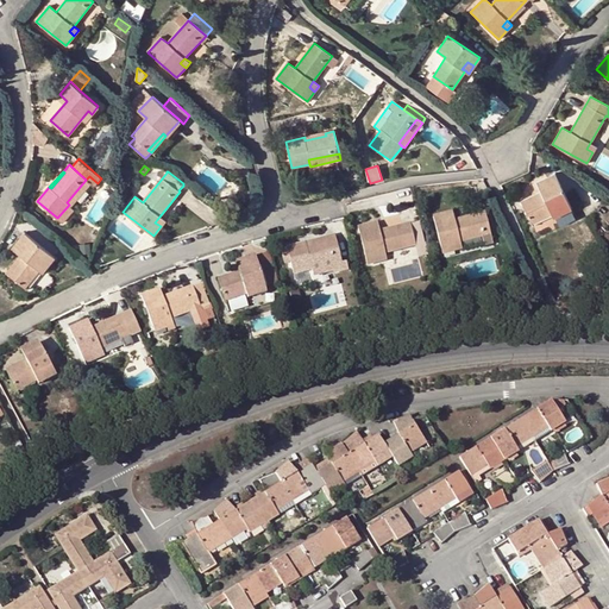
[(554,175),(540,181),(545,190),(541,193),(522,201),(531,223),(551,213),(559,209),(560,213),(571,208),(554,175)]
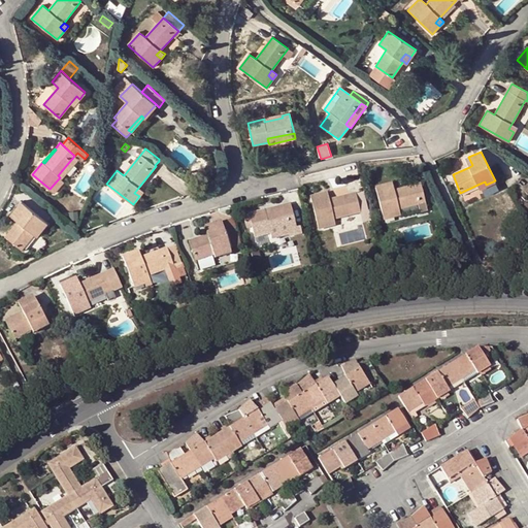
[(81,162),(85,159),(77,153),(74,156),(79,159),(81,162)]
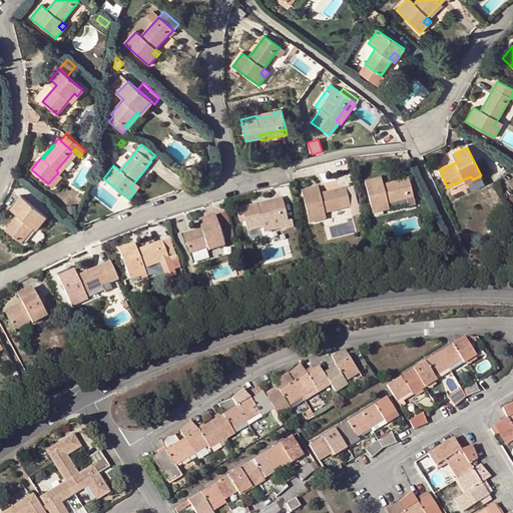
[(60,173),(77,154),(72,151),(56,170),(58,172),(60,173)]
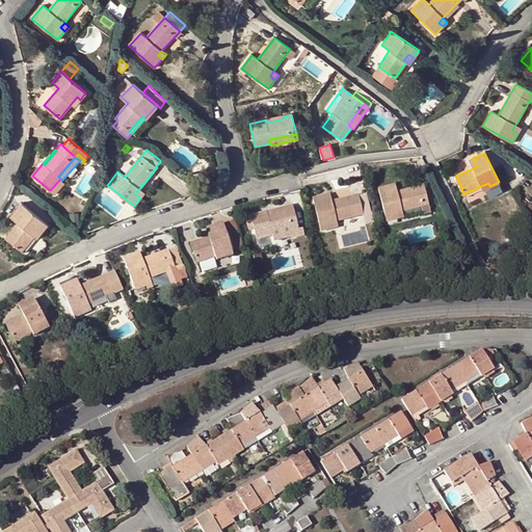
[(497,195),(505,190),(502,184),(493,189),(497,195)]
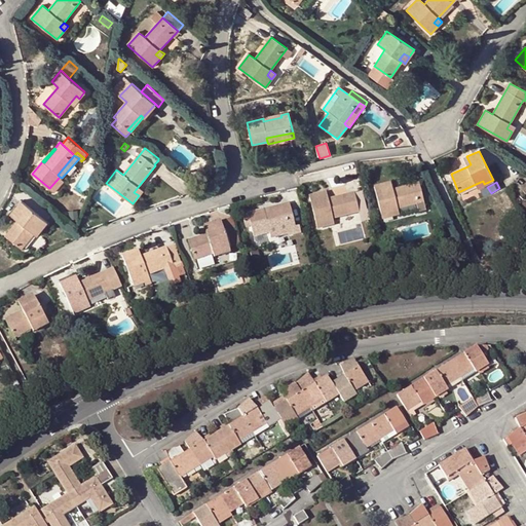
[(425,211),(418,184),(392,190),(390,183),(373,187),(381,219),(391,217),(390,211),(397,210),(416,204),(418,213),(425,211)]
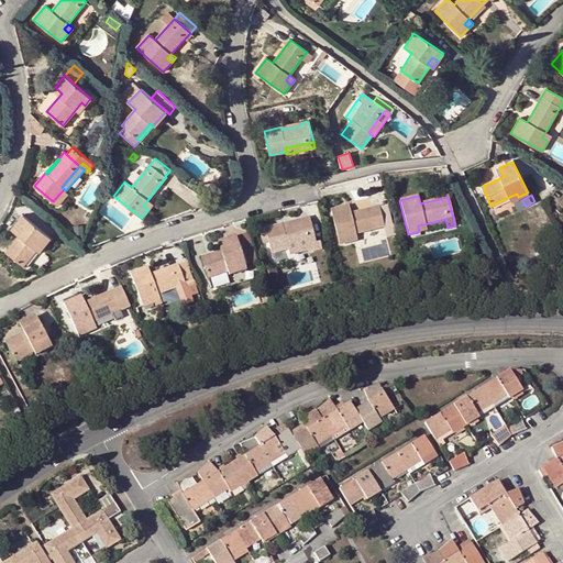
[(153,203),(147,200),(143,206),(148,209),(153,203)]
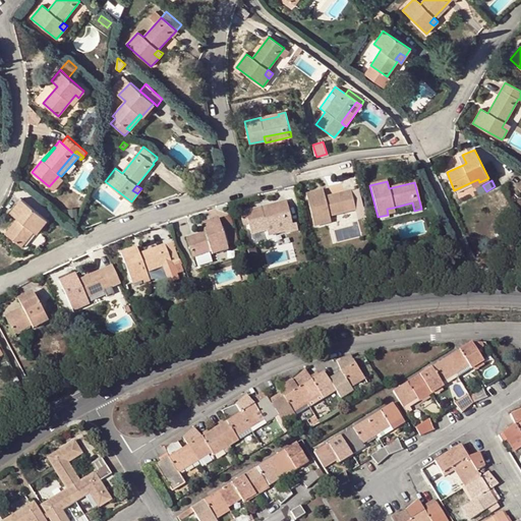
[(352,201),(350,191),(325,198),(323,190),(306,194),(313,226),(325,224),(323,218),(329,216),(362,208),(360,199),(352,201)]
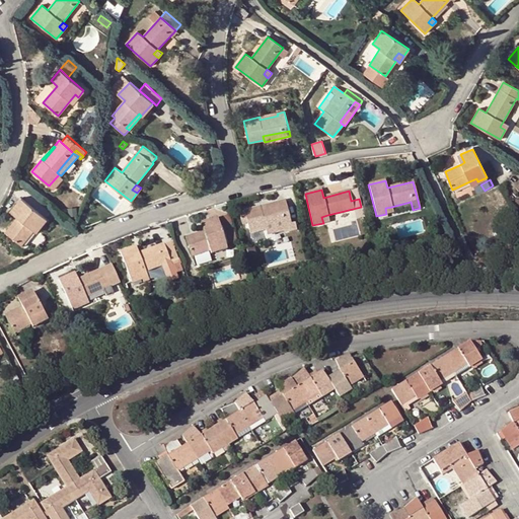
[(357,190),(349,191),(351,201),(359,199),(357,190)]
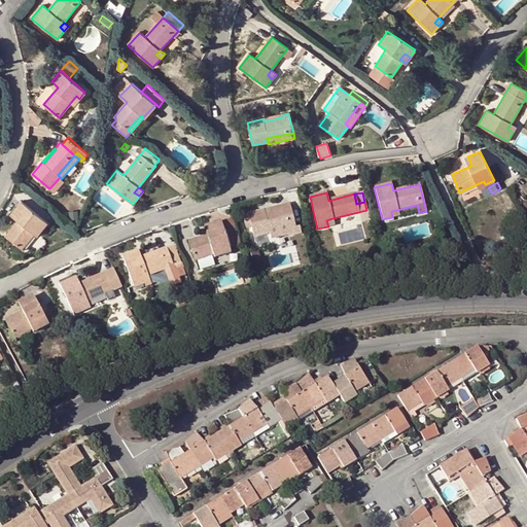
[(42,229),(47,221),(22,201),(13,212),(21,218),(19,220),(6,235),(23,248),(34,233),(39,225),(42,229)]
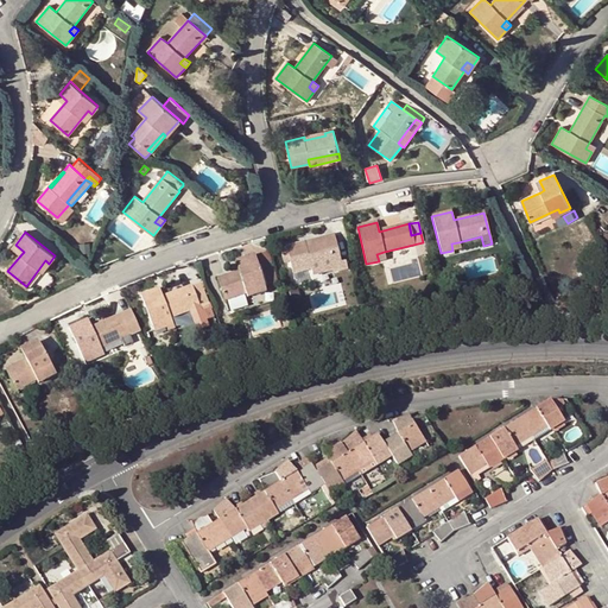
[(340,258),(334,235),(325,238),(325,241),(306,246),(305,242),(286,247),(290,261),(293,273),(311,268),(311,265),(340,258)]
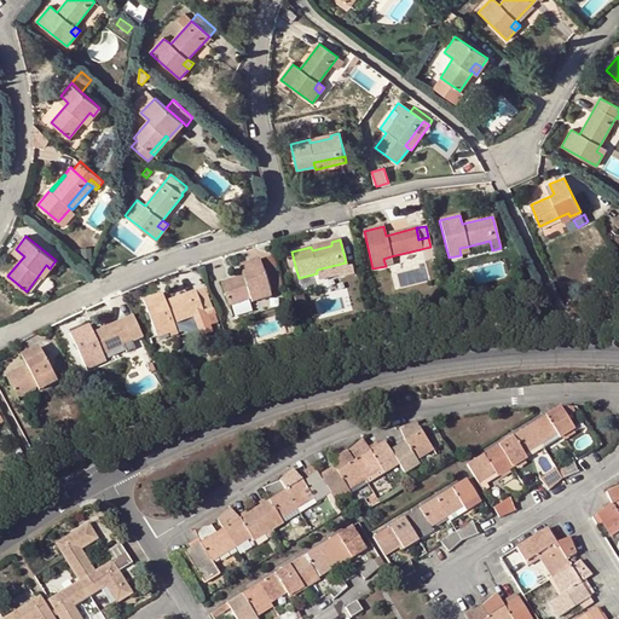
[(13,252),(22,259),(24,256),(16,249),(13,252)]
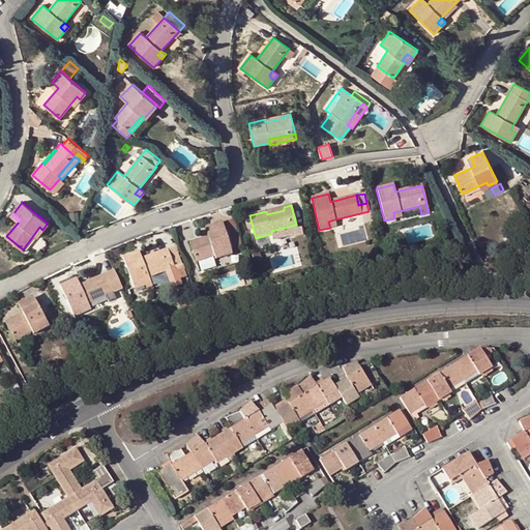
[(246,230),(253,228),(249,215),(243,217),(246,230)]
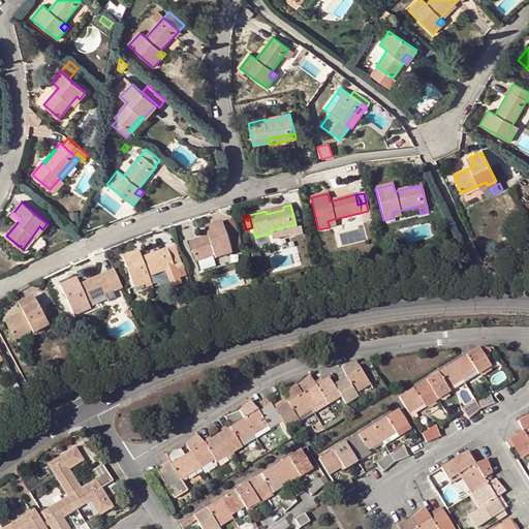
[(232,219),(221,223),(230,250),(242,247),(232,219)]
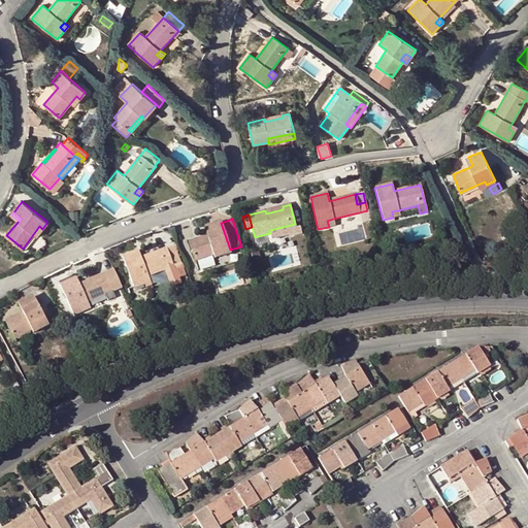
[(230,250),(221,223),(207,227),(210,236),(207,237),(189,243),(195,262),(213,256),(221,253),(222,257),(231,254),(230,250)]
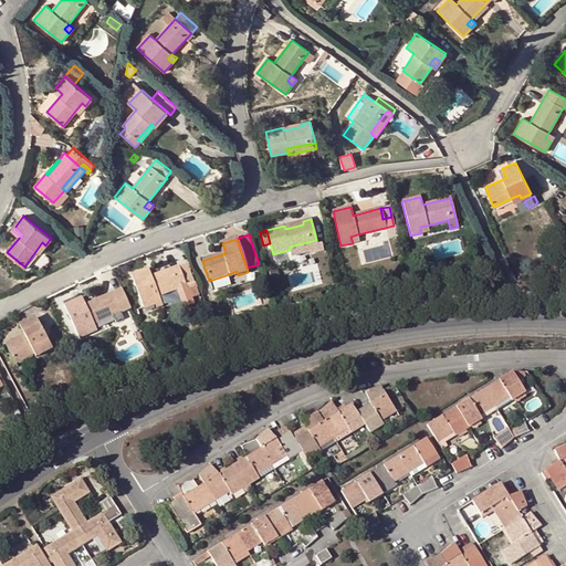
[(318,249),(316,240),(290,247),(290,250),(291,252),(292,257),(318,249)]
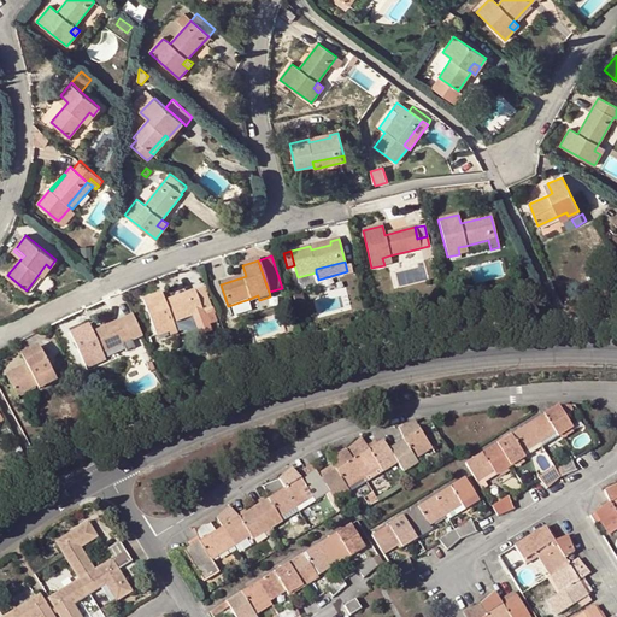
[(43,275),(50,268),(46,264),(40,272),(43,275)]
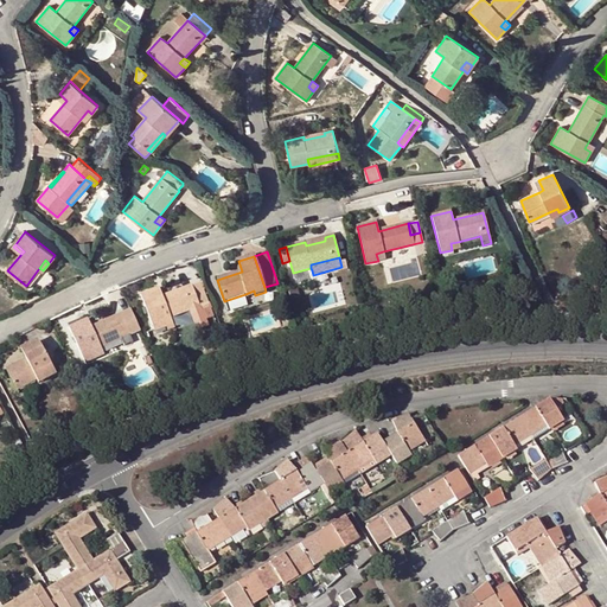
[(312,270),(311,268),(293,273),(293,275),(295,275),(298,283),(312,280),(310,272),(312,270)]
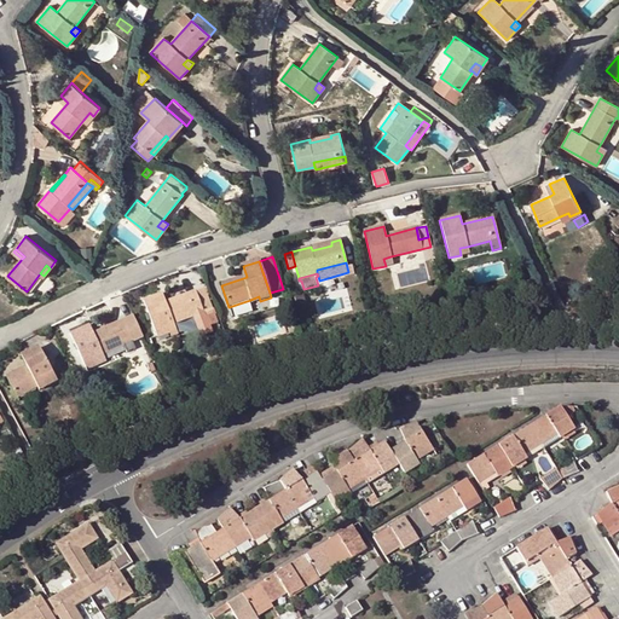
[(204,288),(196,291),(206,317),(208,316),(214,313),(204,288)]
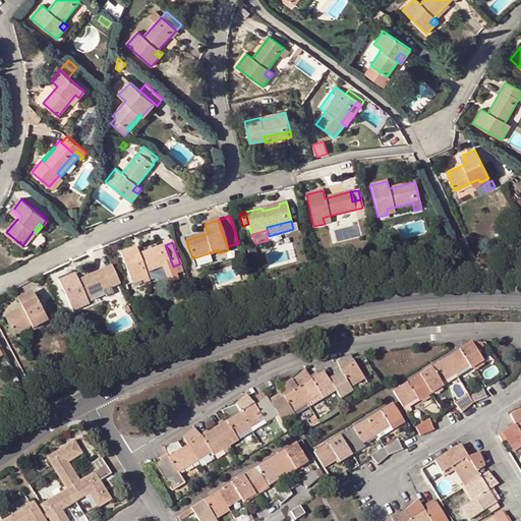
[(173,267),(165,245),(139,254),(137,255),(134,248),(120,253),(132,284),(142,280),(143,283),(151,281),(147,272),(165,265),(166,269),(164,270),(165,273),(169,272),(168,270),(174,268),(173,267)]
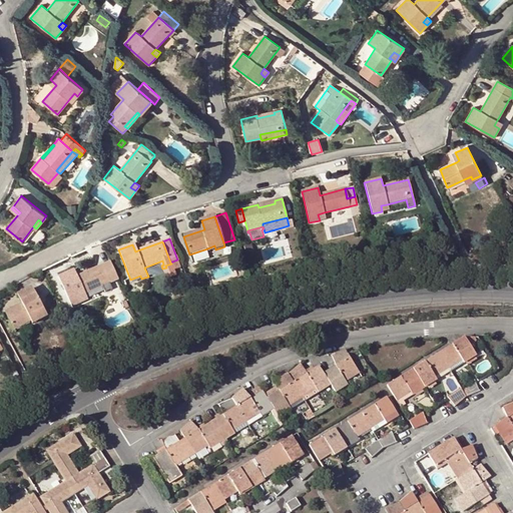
[(148,271),(161,266),(163,265),(162,261),(144,268),(148,277),(150,276),(148,271)]
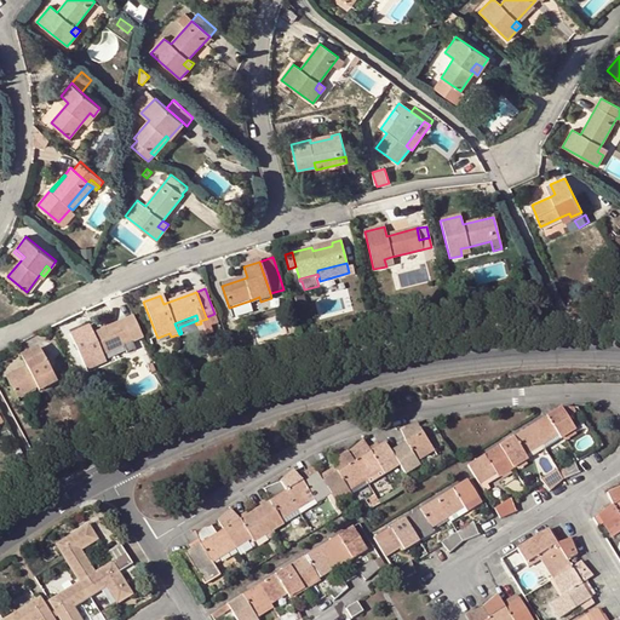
[(132,343),(122,322),(93,334),(90,327),(72,334),(87,369),(98,365),(96,359),(103,355),(132,343)]
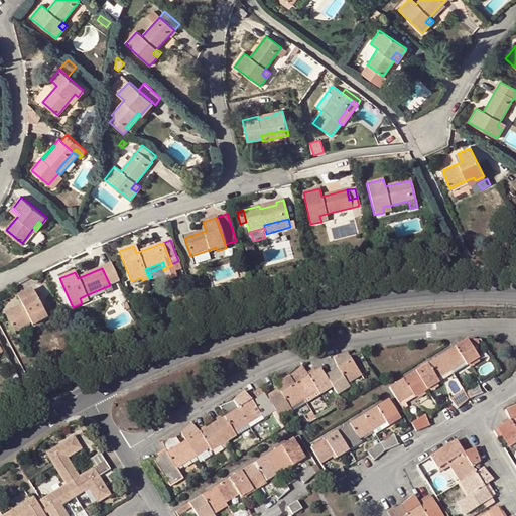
[(32,290),(20,296),(25,304),(22,305),(5,314),(14,332),(31,323),(39,318),(41,321),(47,318),(32,290)]
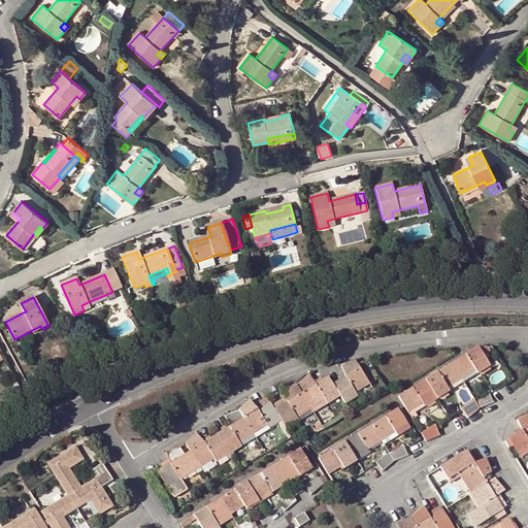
[(421,403),(423,407),(426,405),(433,401),(438,397),(446,393),(449,391),(447,388),(453,384),(451,381),(458,376),(466,371),(468,374),(471,372),(474,370),(476,374),(489,366),(477,348),(471,351),(397,397),(405,409),(413,405),(415,407),(421,403)]
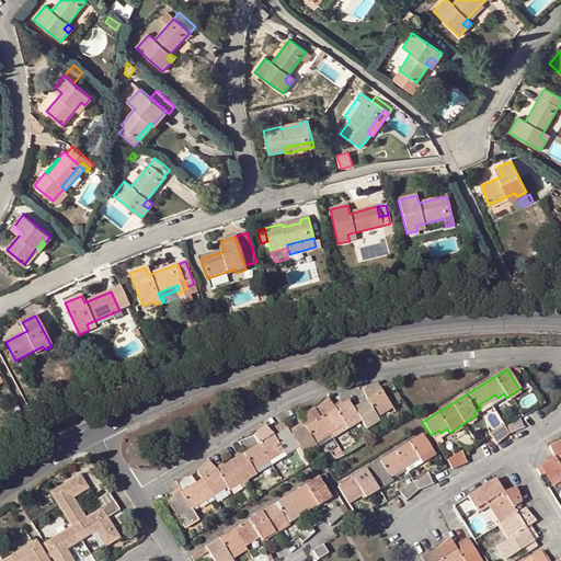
[(172,497),(167,502),(184,529),(197,521),(192,511),(190,507),(196,503),(194,500),(208,491),(216,487),(218,490),(226,485),(227,489),(229,491),(239,485),(242,483),(247,481),(255,474),(254,472),(252,469),(260,465),(258,461),(265,456),(273,451),(275,455),(282,450),(284,454),(286,457),(299,448),(305,457),(324,445),(321,439),(319,436),(328,431),(335,426),(338,430),(344,425),(347,431),(362,422),(367,430),(379,422),(377,418),(384,413),(381,410),(390,404),(377,384),(362,389),(366,401),(361,404),(353,409),(347,400),(341,405),(334,409),(325,400),(315,410),(298,416),(302,422),(305,427),(290,435),(288,431),(286,427),(284,428),(275,434),(273,435),(264,426),(252,437),(238,443),(242,455),(238,458),(224,466),(218,469),(216,470),(208,461),(196,472),(202,480),(195,484),(190,474),(174,481),(178,489),(180,493),(172,497)]
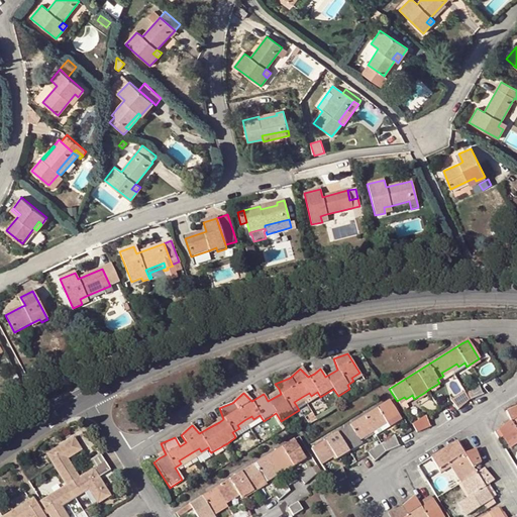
[(453,376),(450,372),(448,369),(441,373),(443,376),(437,380),(439,383),(440,385),(445,382),(453,376)]
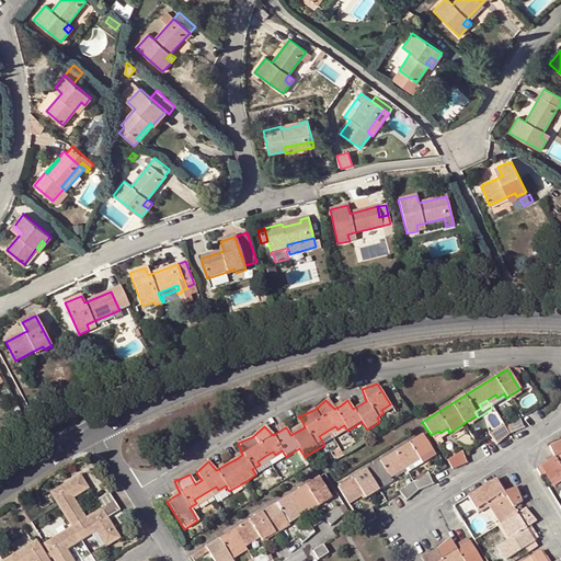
[(518,416),(489,435),(496,444),(508,433),(524,427),(518,416)]
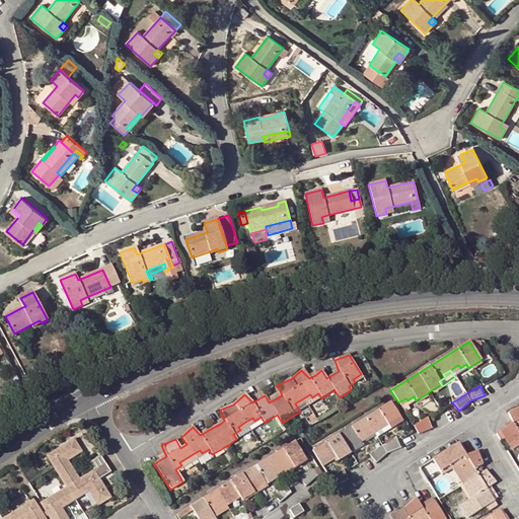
[(282,395),(280,390),(274,394),(267,398),(269,402),(282,395)]
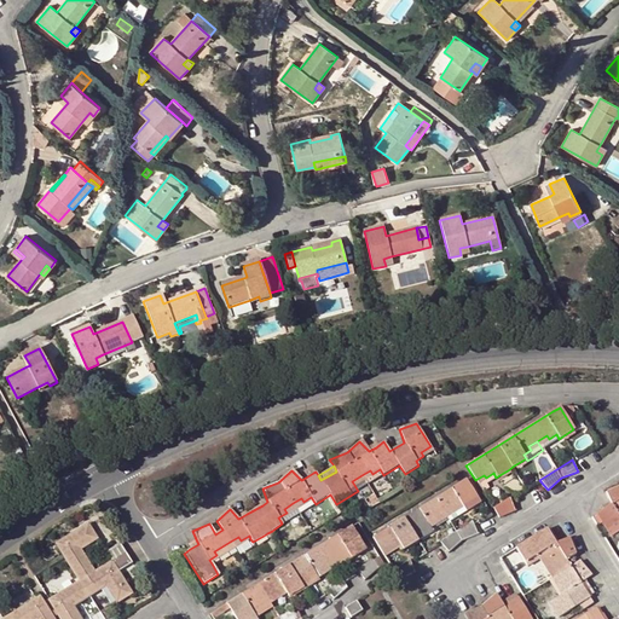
[(300,474),(304,479),(313,473),(311,467),(306,469),(300,474)]
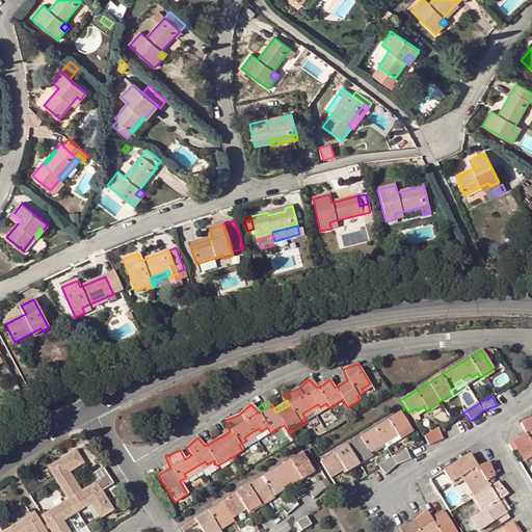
[(408,413),(415,423),(420,420),(417,416),(423,413),(426,410),(424,406),(418,410),(416,408),(408,413)]
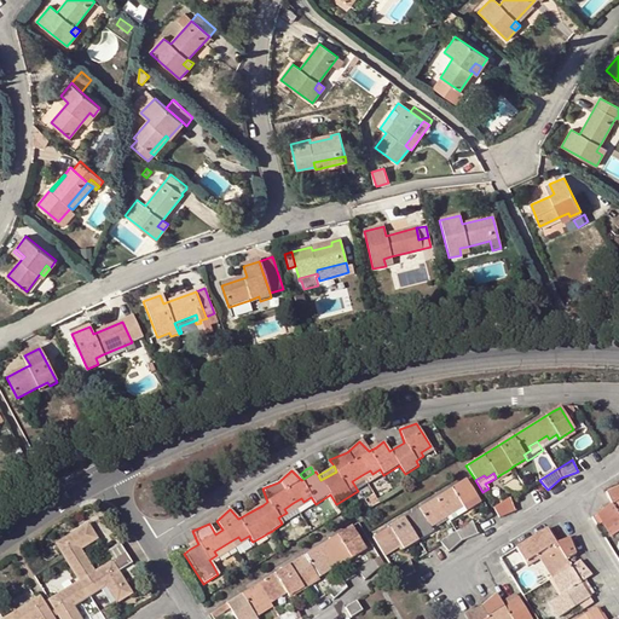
[(391,547),(393,550),(397,548),(400,545),(403,550),(432,532),(429,527),(433,526),(437,522),(434,519),(443,513),(452,507),(455,512),(458,508),(462,507),(466,512),(479,502),(466,480),(372,538),(381,553),(391,547)]
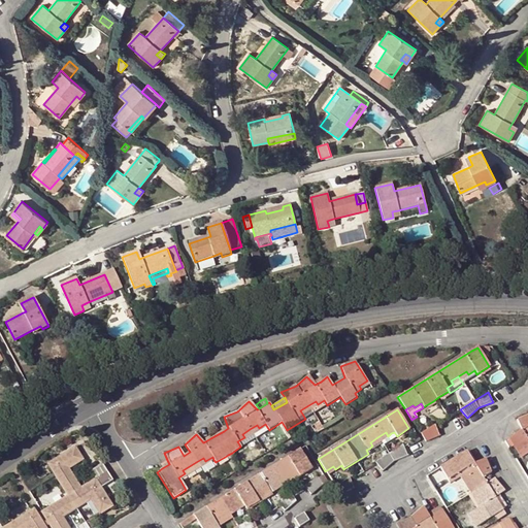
[(521,431),(508,438),(520,458),(527,453),(527,415),(517,420),(521,431)]
